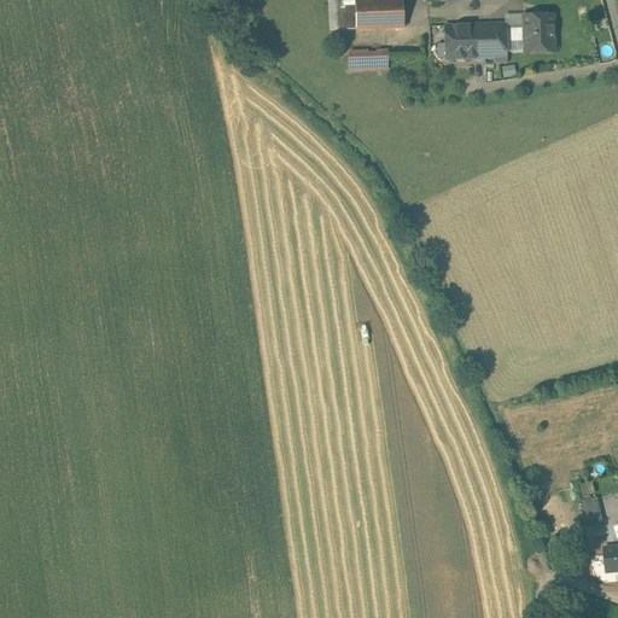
[(402,0),(343,0),(343,1),(327,1),(328,30),(403,28),(402,0)]
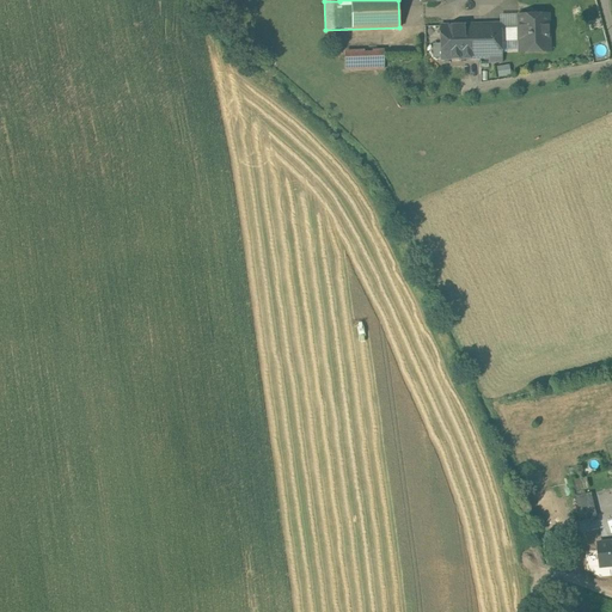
[(548,16),(518,17),(519,42),(519,49),(549,48),(548,16)]
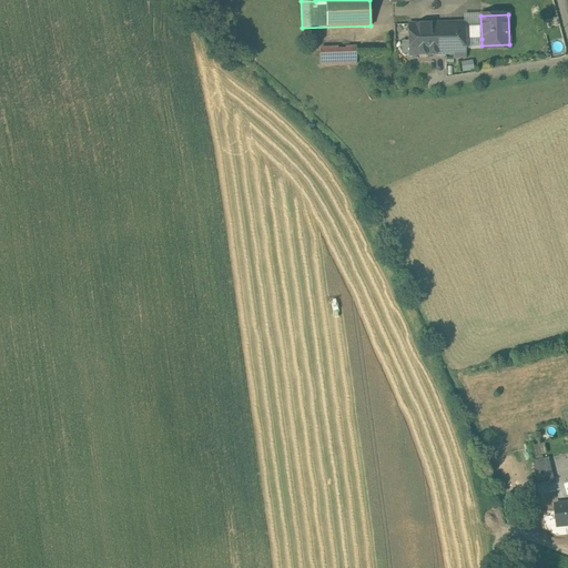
[(464,22),(442,23),(434,23),(435,42),(444,42),(444,43),(445,43),(445,54),(453,54),(453,59),(465,58),(464,39),(464,27),(464,22)]
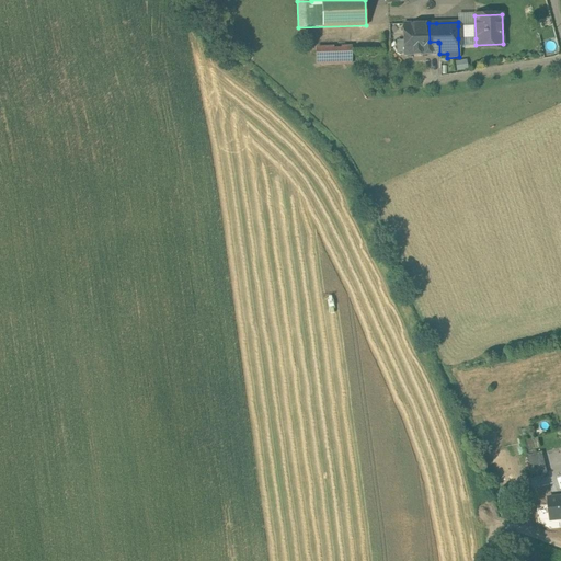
[(428,23),(403,24),(404,55),(430,54),(430,42),(428,23)]
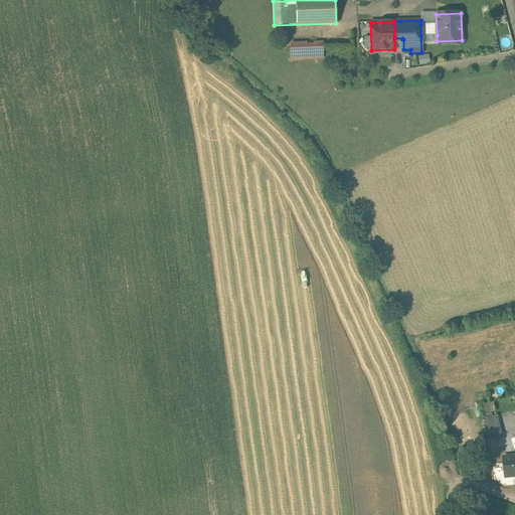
[(420,24),(420,35),(437,35),(437,24),(420,24)]
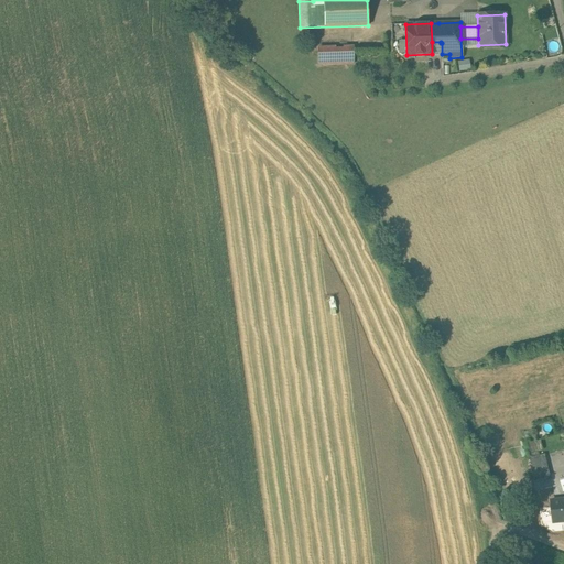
[(441,42),(432,42),(432,54),(442,54),(442,43),(441,43),(441,42)]
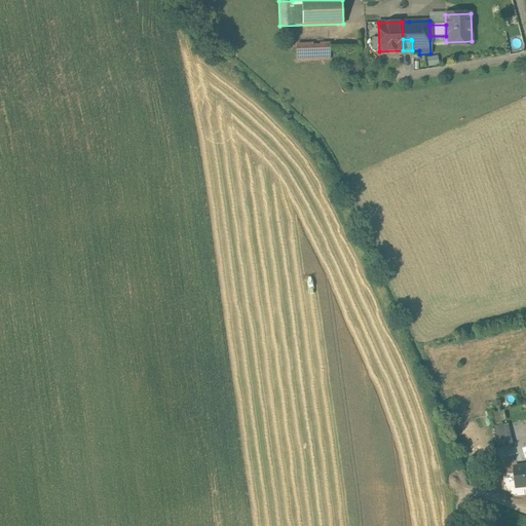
[(320,45),(296,46),(296,61),(321,60),(320,45)]
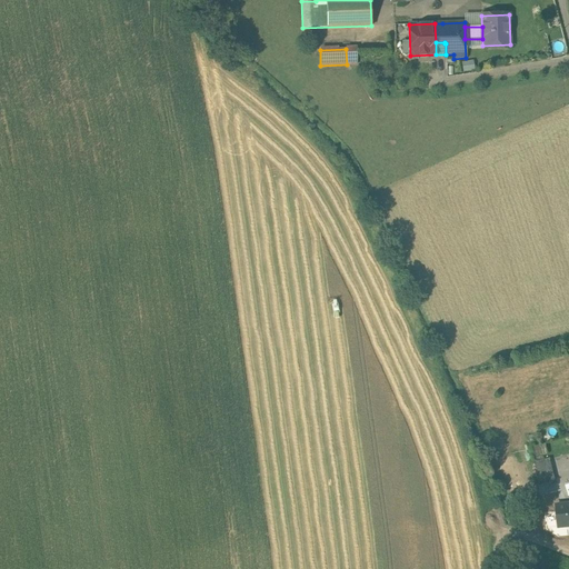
[(356,49),(346,49),(347,65),(357,65),(356,49)]
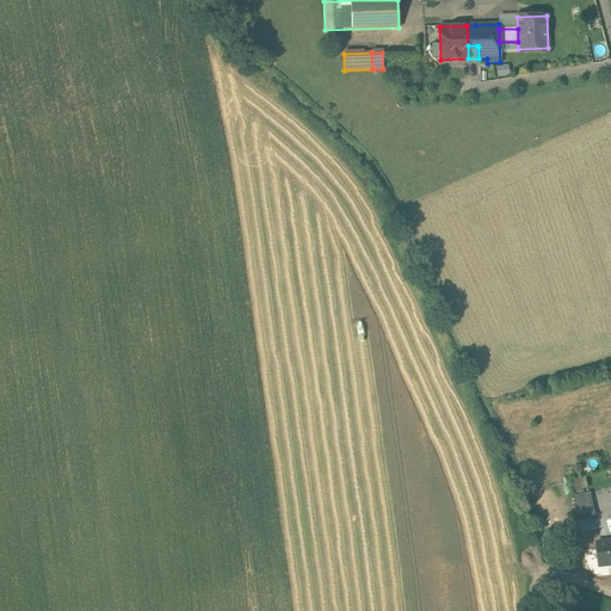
[(500,76),(512,73),(510,63),(498,67),(500,76)]
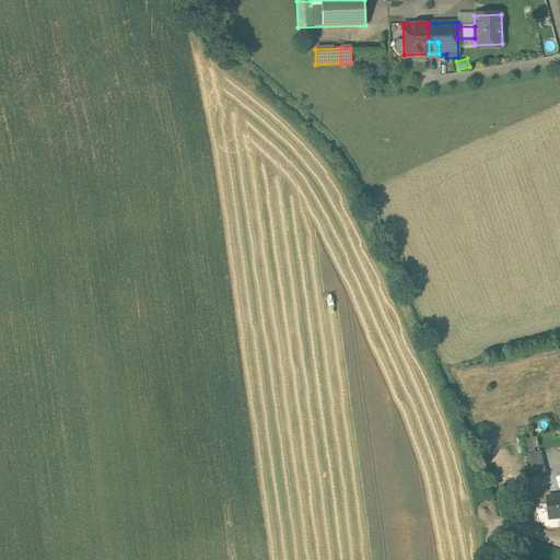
[(533,438),(524,441),(526,452),(536,448),(533,438)]
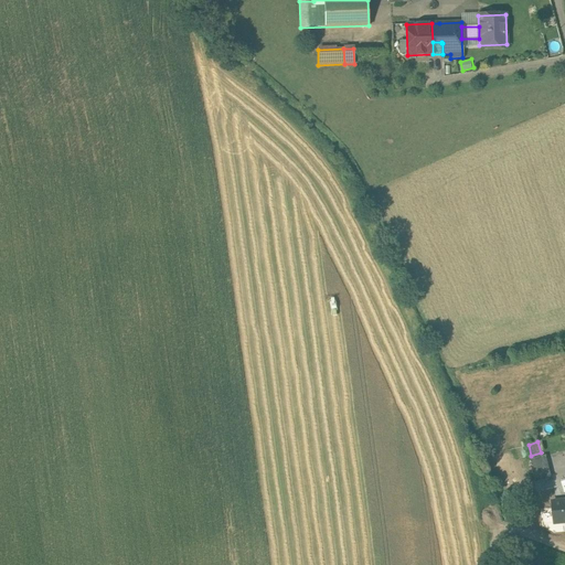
[(546,456),(532,459),(537,481),(552,478),(546,456)]
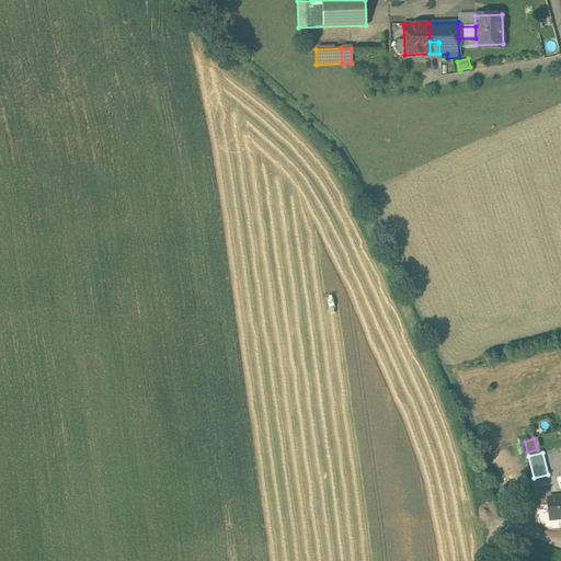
[(560,496),(549,499),(551,522),(560,521),(560,496)]
